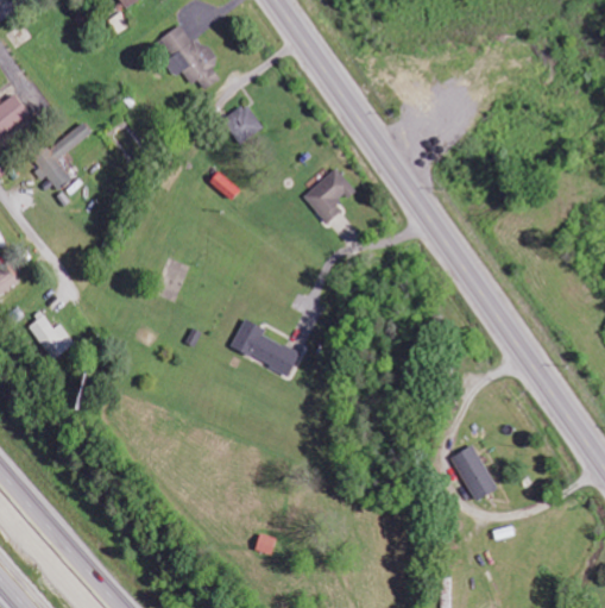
[(153,42),(175,73),(181,69),(190,83),(197,79),(203,89),(220,79),(210,64),(216,60),(205,42),(196,48),(181,24),(153,42)]
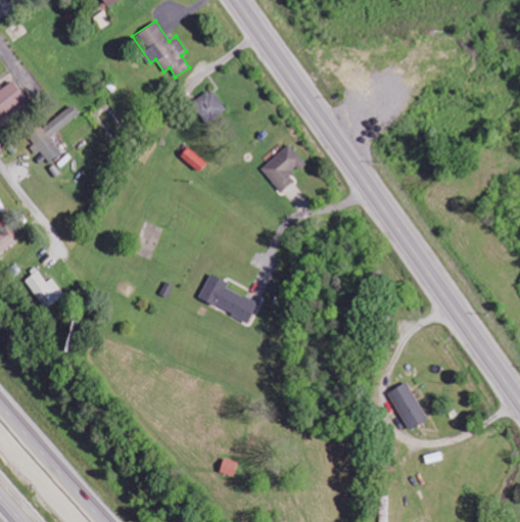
[(0,117),(26,98),(12,80),(0,89),(0,117)]
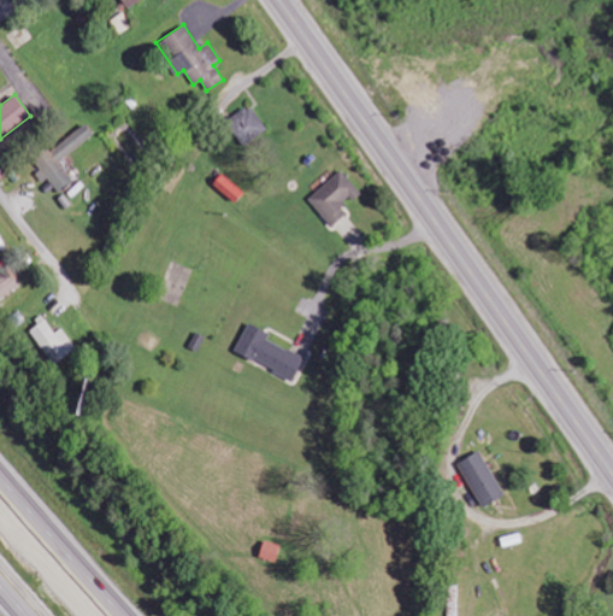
[(245,147),(267,129),(247,104),(224,122),(245,147)]
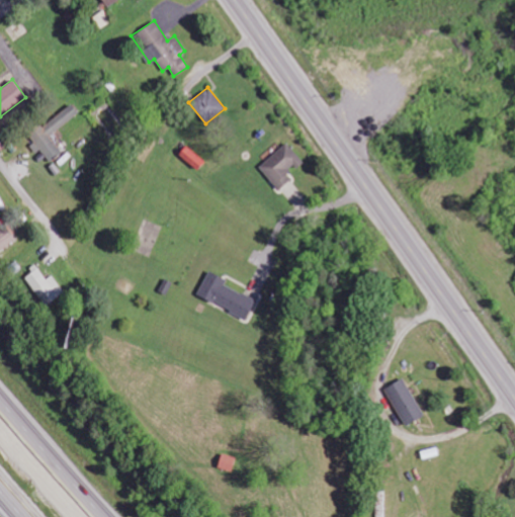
[(41,126),(38,123),(23,135),(36,151),(39,149),(50,162),(62,152),(49,136),(78,112),(71,103),(41,126)]
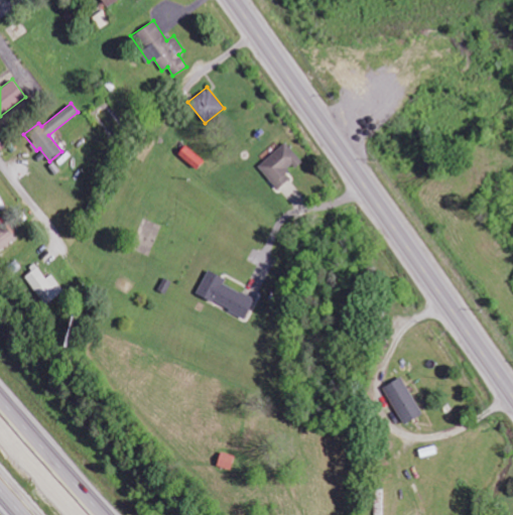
[(119,127),(110,113),(101,120),(111,133),(119,127)]
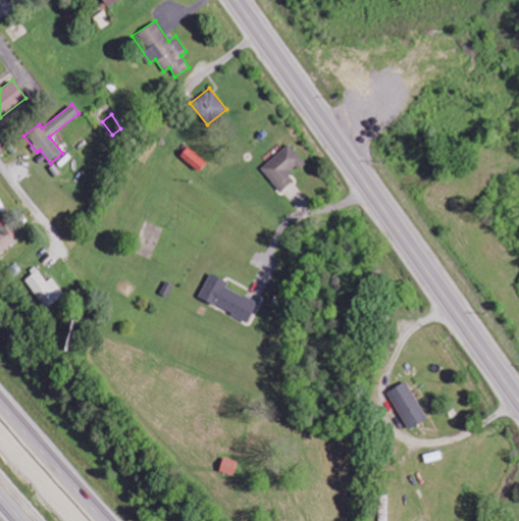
[(0,150),(9,145),(0,132),(0,150)]
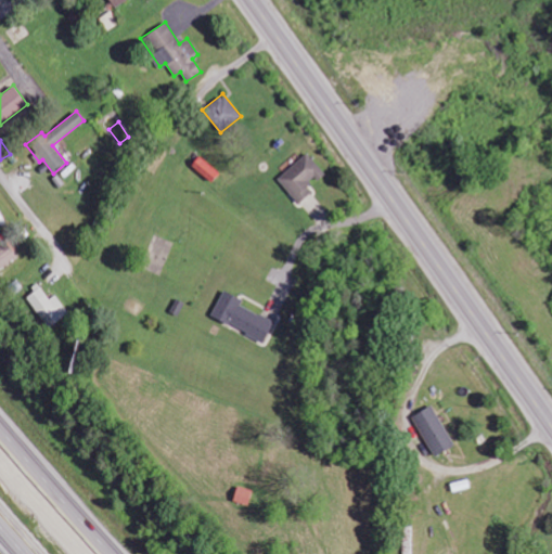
[(297,203),(310,191),(305,185),(313,177),(317,179),(323,172),(305,152),(276,179),(297,203)]
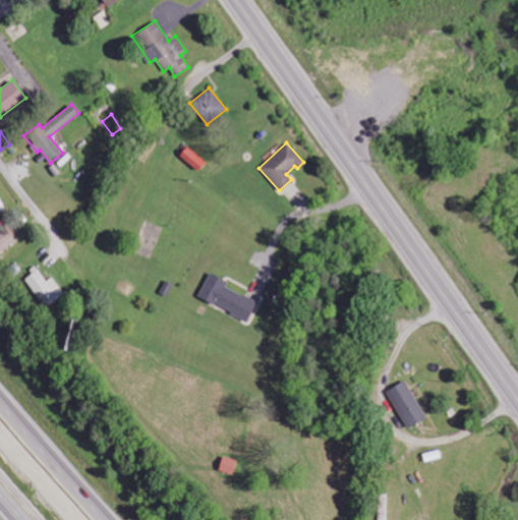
[(206,162),(186,147),(179,155),(198,171),(206,162)]
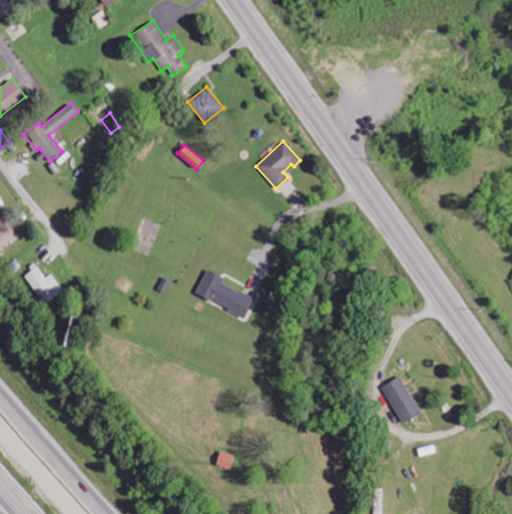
[(0,247),(18,235),(2,213),(0,215),(0,247)]
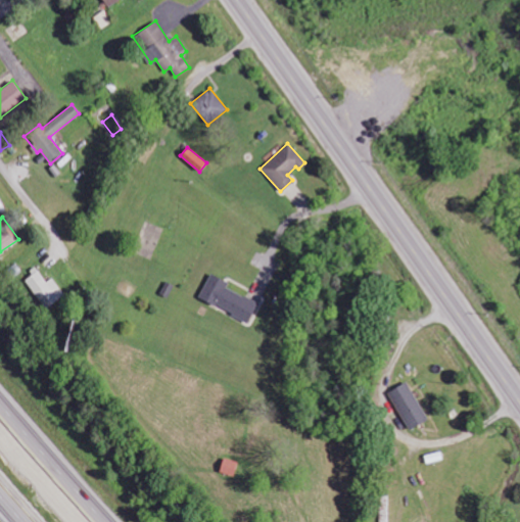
[(22,279),(46,309),(64,294),(51,277),(46,281),(36,269),(22,279)]
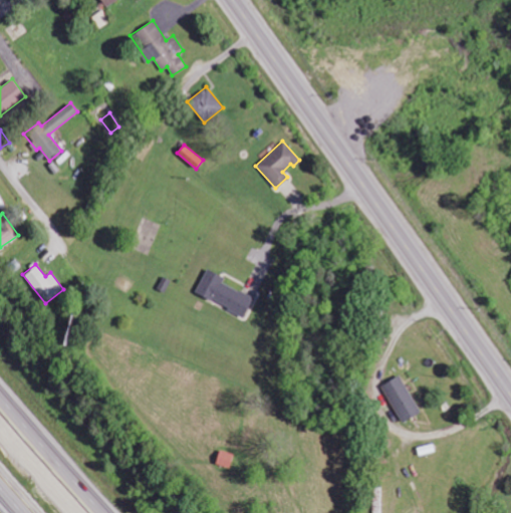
[(221,283),(223,276),(205,268),(195,293),(245,314),(253,296),(221,283)]
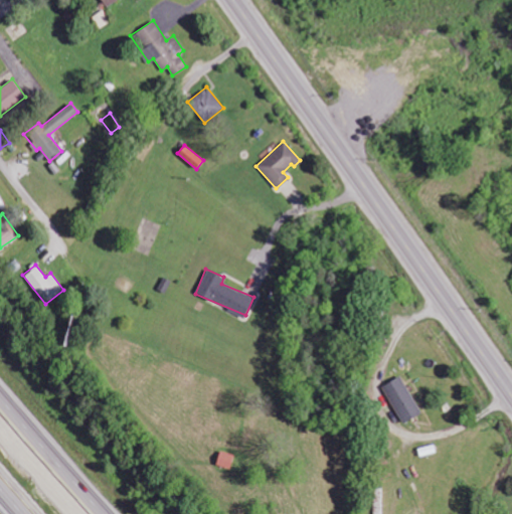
[(419,412),(398,376),(380,386),(401,423),(419,412)]
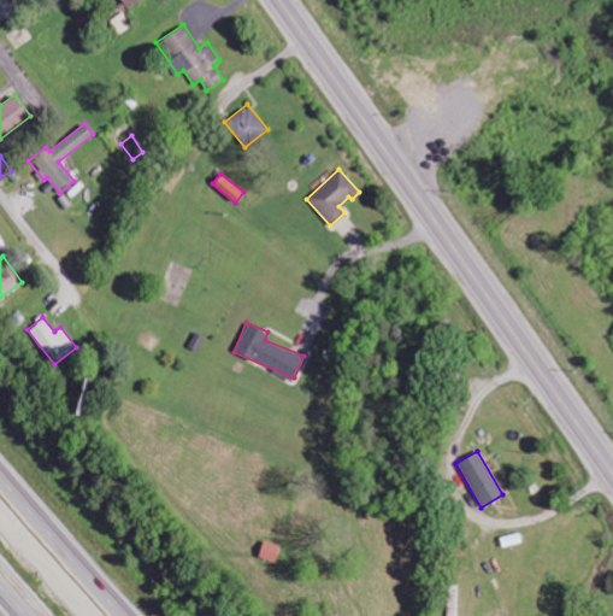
[(446,615),(455,615),(455,586),(447,586),(446,615)]
